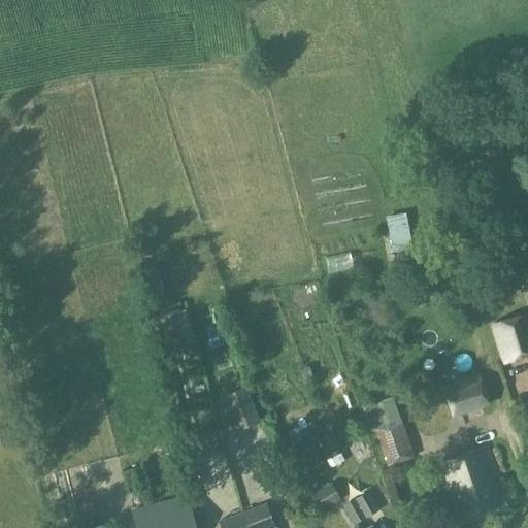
[(403,209),(384,215),(392,252),(413,248),(403,209)]
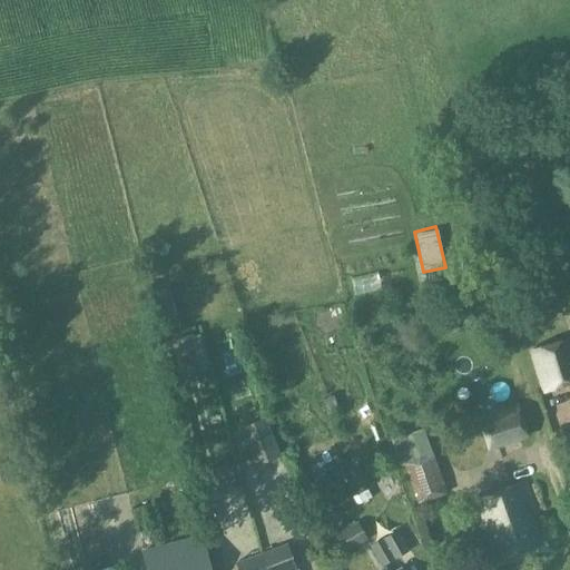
[(182,328),(166,275),(147,281),(163,334),(182,328)]
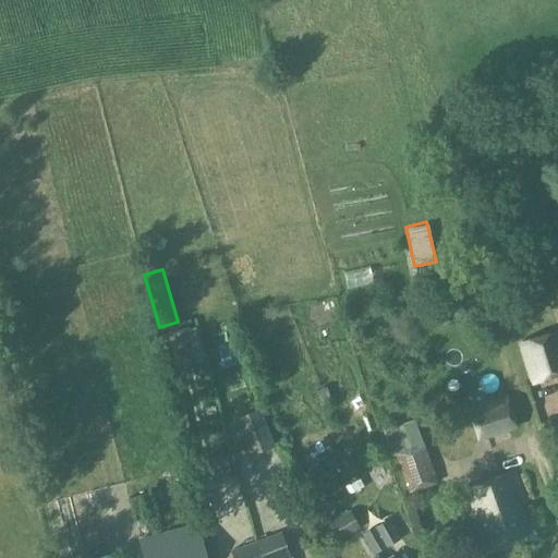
[(177,371),(197,365),(187,328),(167,334),(177,371)]
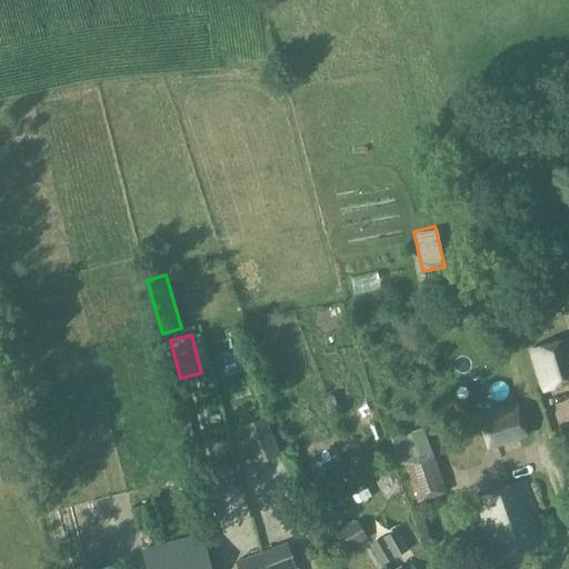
[(568,383),(568,337),(528,350),(541,393),(568,383)]
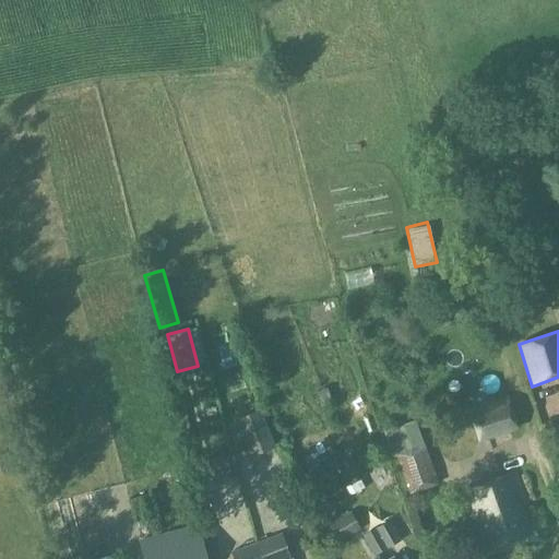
[(506,400),(471,407),(477,435),(512,426),(506,400)]
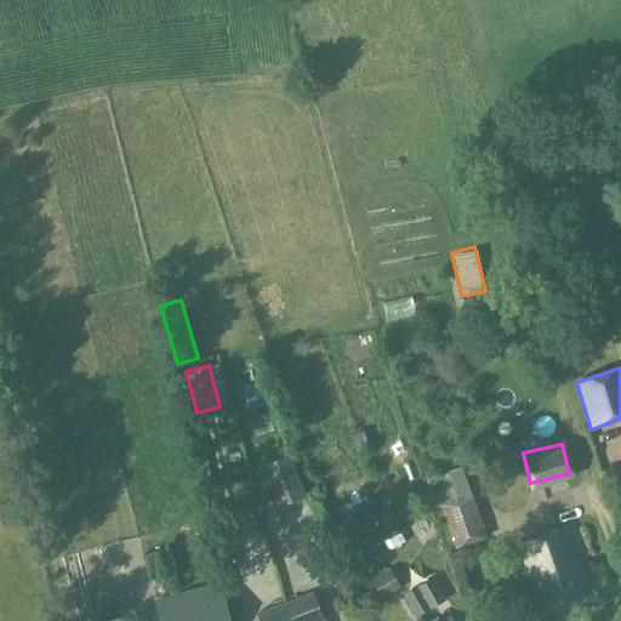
[(307,497),(291,456),(262,467),(278,508),(307,497)]
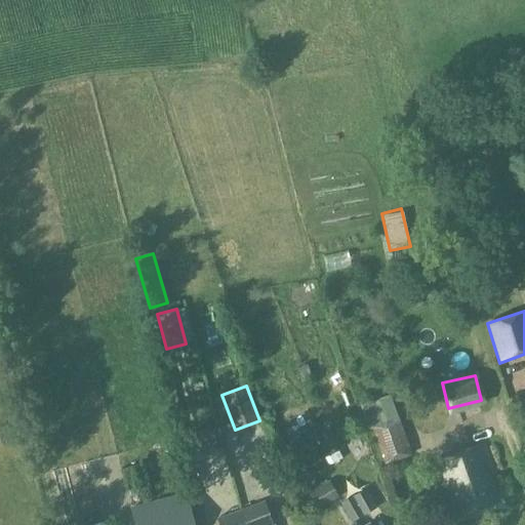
[(411,455),(398,416),(371,426),(385,465),(411,455)]
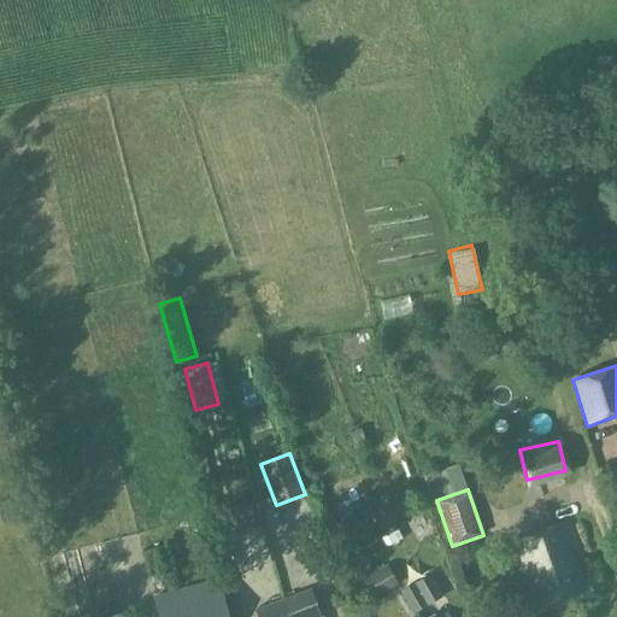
[(586,589),(565,524),(518,540),(539,604),(586,589)]
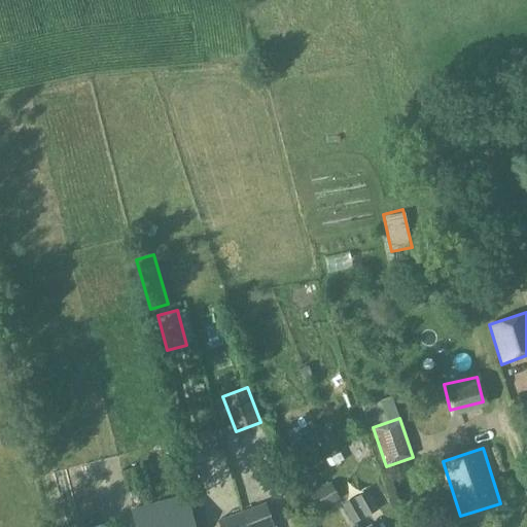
[(319,512),(341,500),(330,483),(310,495),(319,512)]
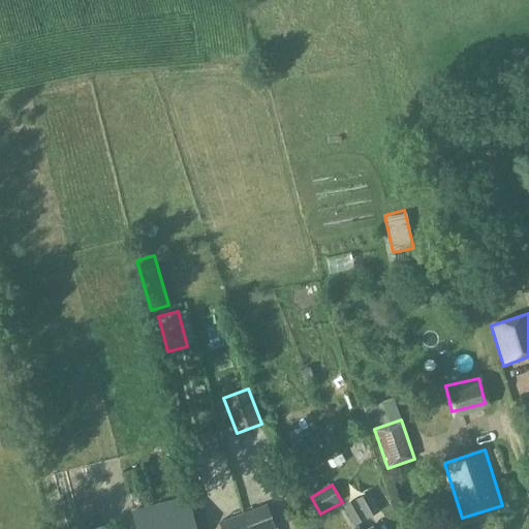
[(381,511),(370,492),(344,507),(355,527),(381,511)]
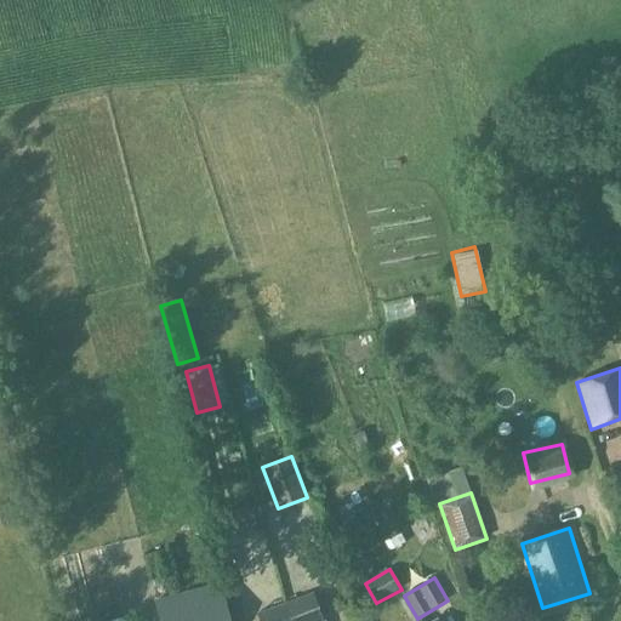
[(199,588),(206,620),(231,620),(221,582),(199,588)]
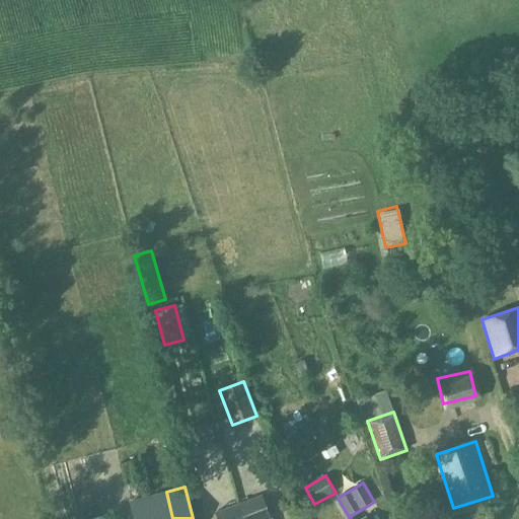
[(239,504),(244,518),(269,518),(270,518),(262,496),(239,504)]
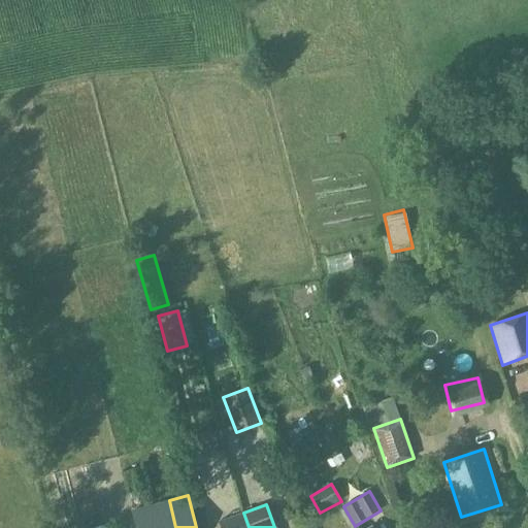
[(135,527),(153,527),(147,505),(131,509),(135,527)]
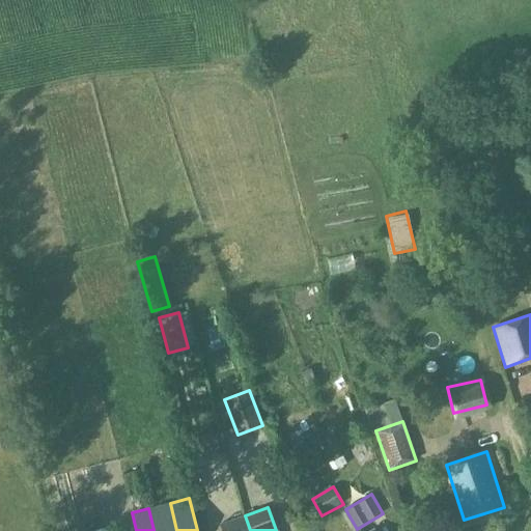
[(250,530),(245,515),(221,525),(223,530),(250,530)]
